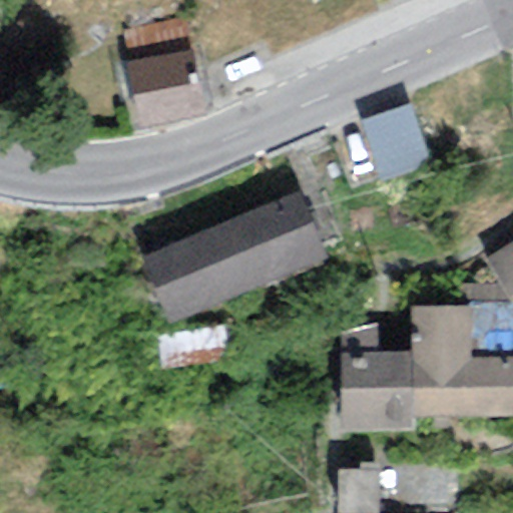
[(119,31),(125,62),(187,50),(181,19),(119,31)]
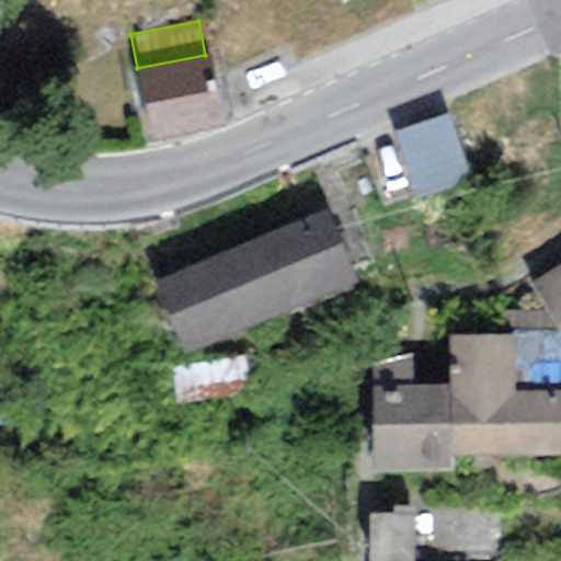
[(205,55),(137,68),(151,140),(224,126),(209,54),(205,55)]
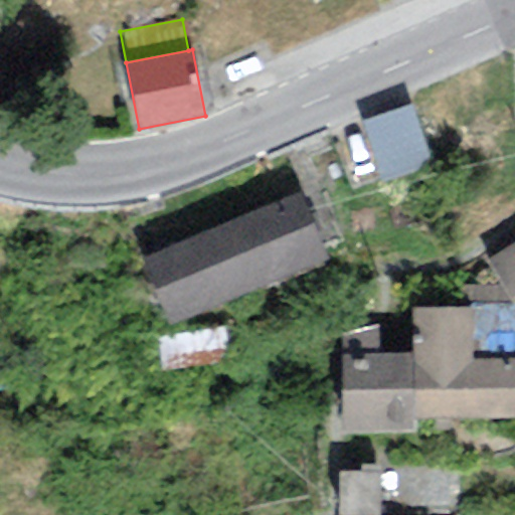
[(410,104),(360,121),(381,182),(432,165),(410,104)]
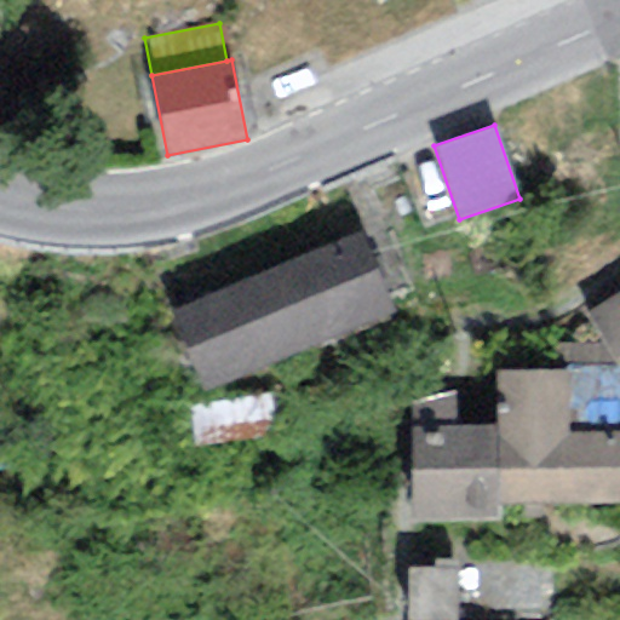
[(360,234),(170,311),(202,392),(394,315),(360,234)]
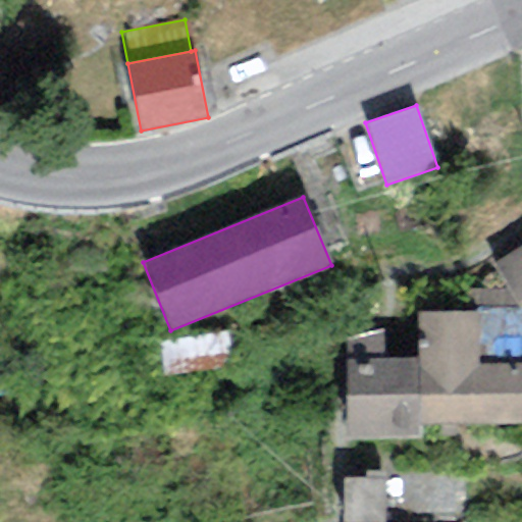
[(521,246),(492,264),(521,313),(521,246)]
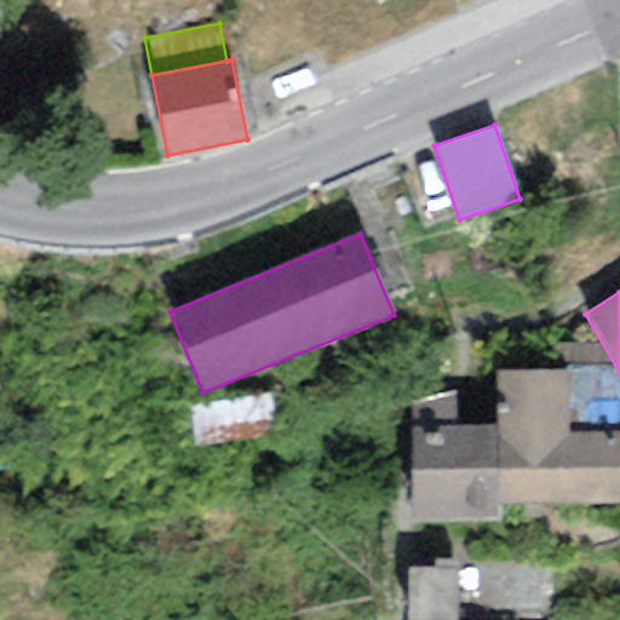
[(495,505),(619,501),(619,431),(568,434),(567,369),(494,371),(494,424),(409,425),(411,521),(495,520),(495,505)]
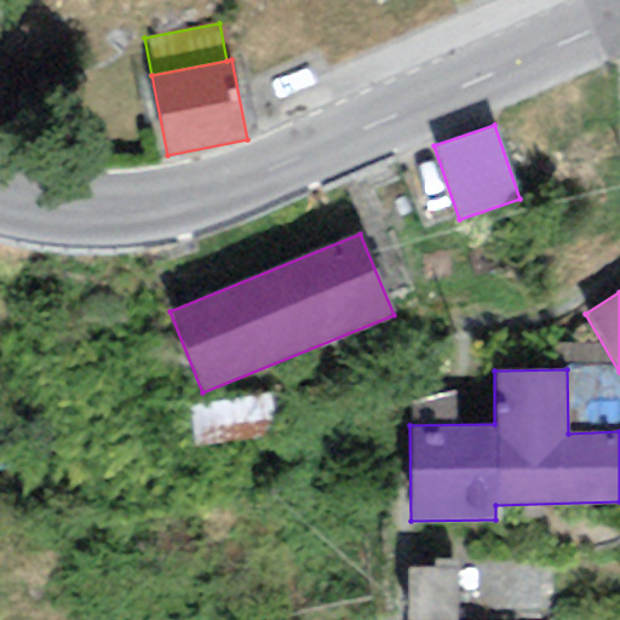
[(454,619),(454,568),(407,568),(406,619),(454,619)]
